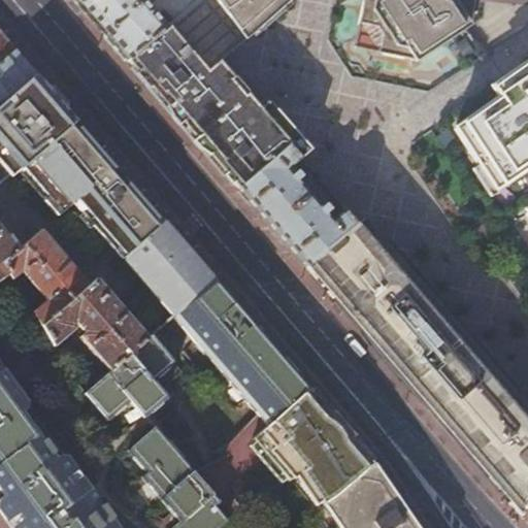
[(74,0),(126,59),(197,0),(74,0)]
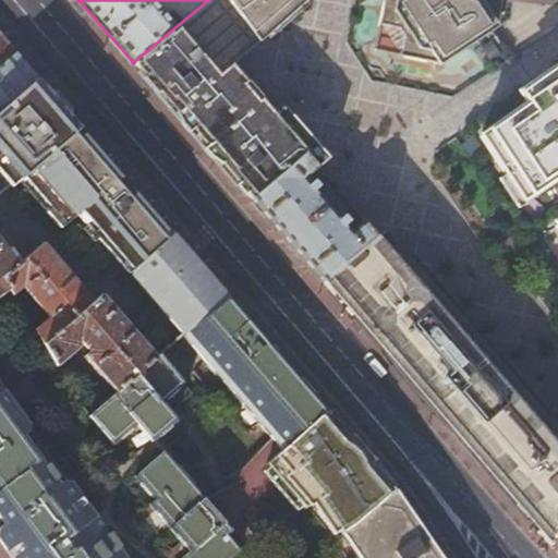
[(208,0),(133,62),(178,114),(228,70),(259,41),(229,0),(208,0)]
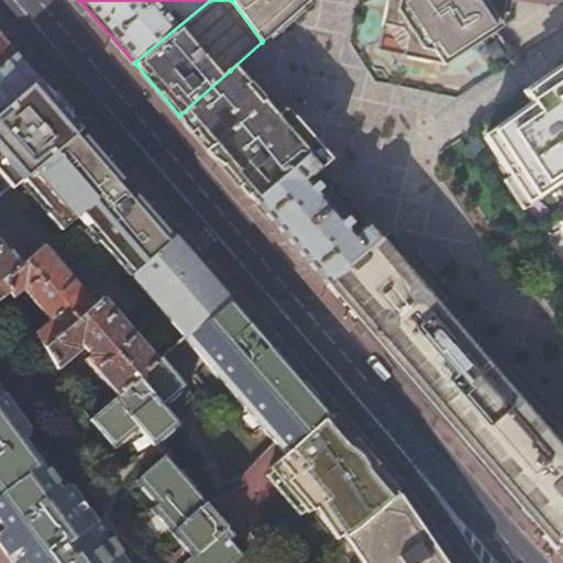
[(231,0),(262,42),(280,26),(263,0),(231,0)]
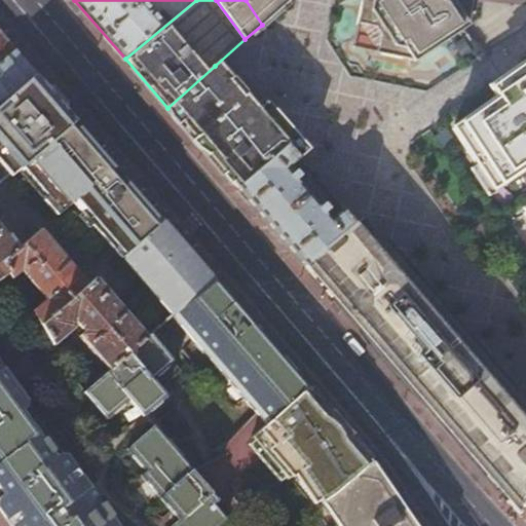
[(246,0),(262,25),(289,0),(288,0),(246,0)]
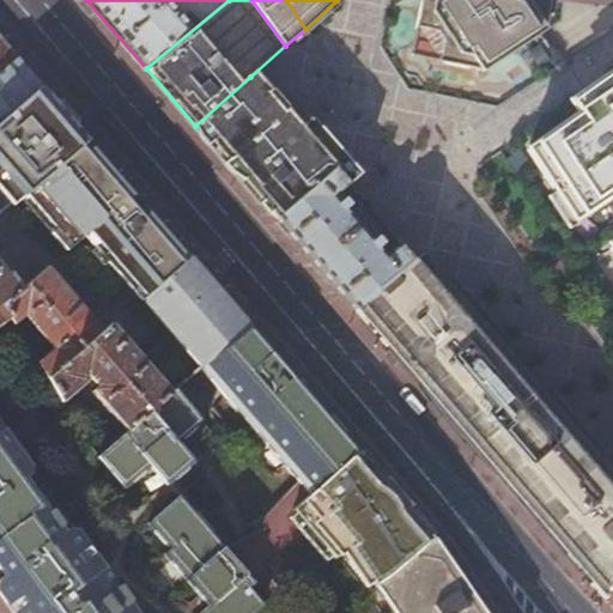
[(463,65),(420,0),(418,0),(408,31),(402,47),(424,53),(463,65)]
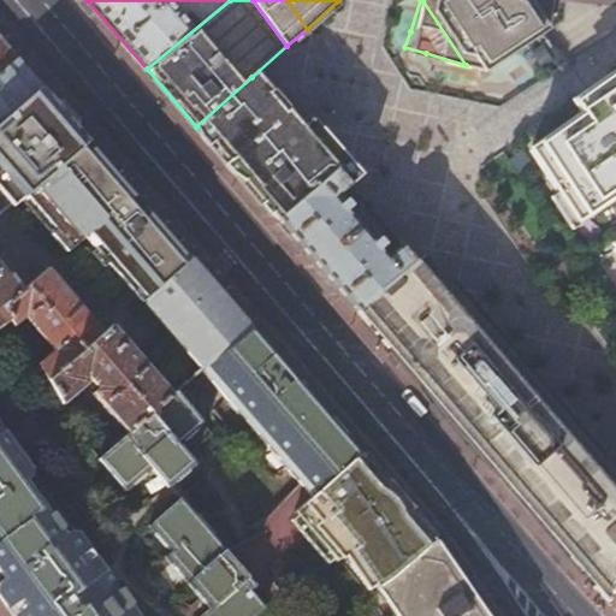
[(422,0),(466,65),(473,66),(502,110),(568,65),(539,22),(548,0),(422,0)]
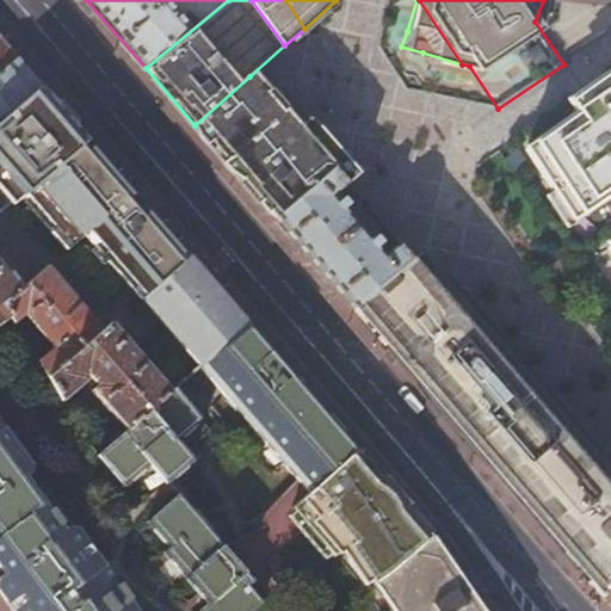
[(0,119),(41,85),(30,72),(7,45),(0,37),(0,119)]
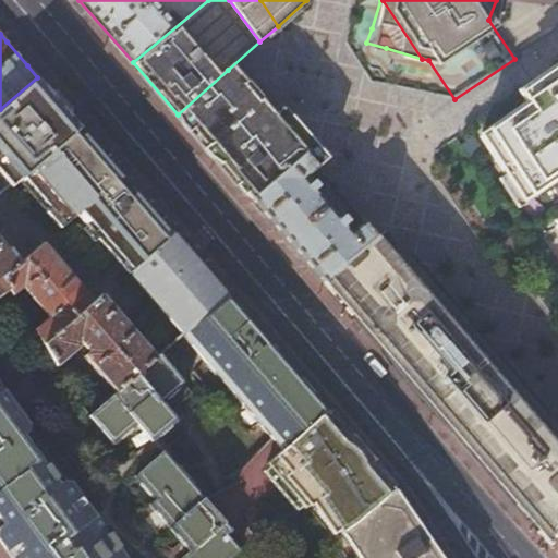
[(557,67),(520,94),(529,105),(480,138),(521,197),(557,172),(557,226),(557,227),(557,228),(557,67)]
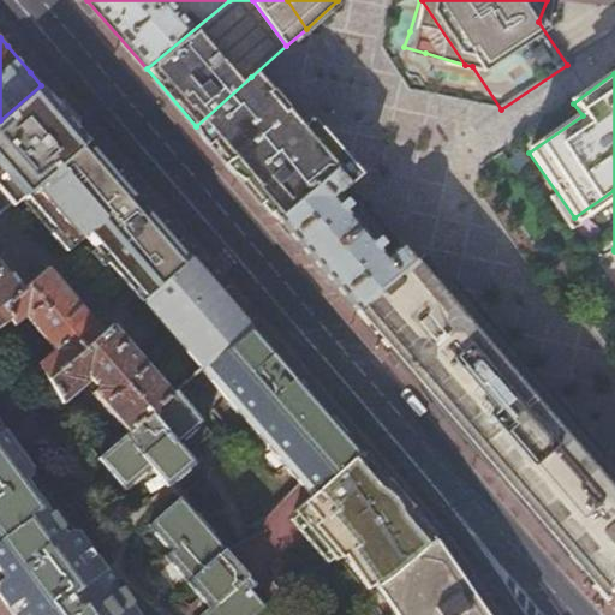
[(196,126),(278,221),(336,171),(344,165),(309,126),(300,133),(251,77),(196,126)]
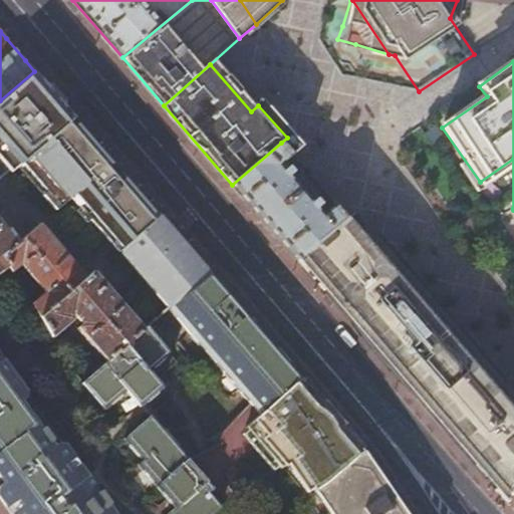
[(0,100),(0,181),(20,164),(74,117),(66,108),(46,85),(34,71),(0,100)]
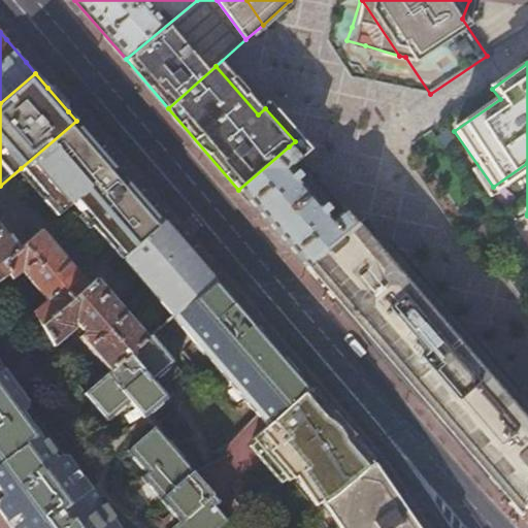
[(120,256),(122,259),(123,258),(164,223),(117,167),(76,121),(21,168),(47,199),(43,202),(58,219),(73,205),(119,257),(120,256)]
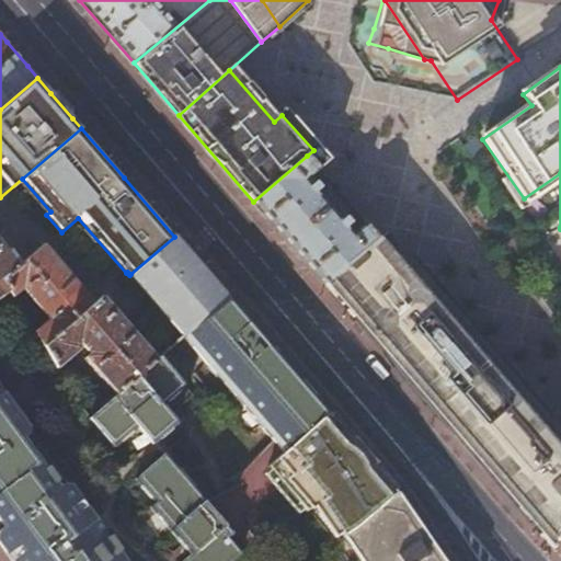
[(313,150),(307,156),(320,171),(327,165),(313,150)]
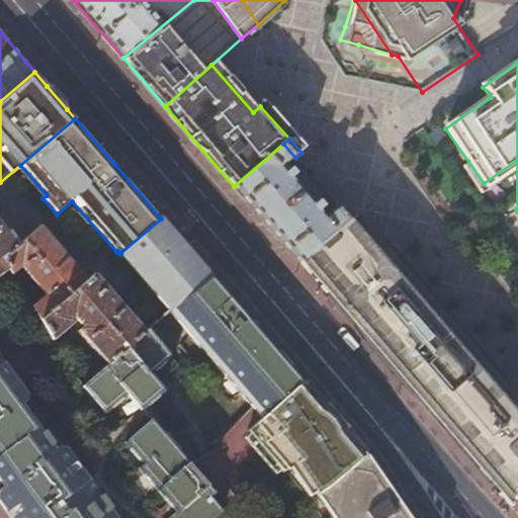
[(295,158),(283,144),(234,186),(299,261),(349,221),(338,207),(325,218),(315,205),(318,201),(298,178),(294,182),(282,169),(295,158)]
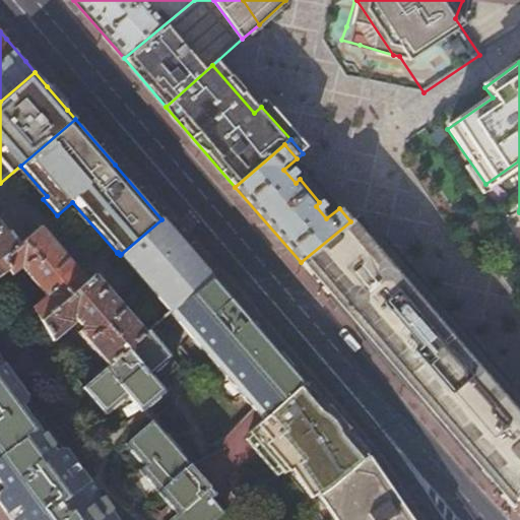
[(121,254),(120,255),(170,312),(210,276),(188,250),(173,232),(161,219),(121,254)]
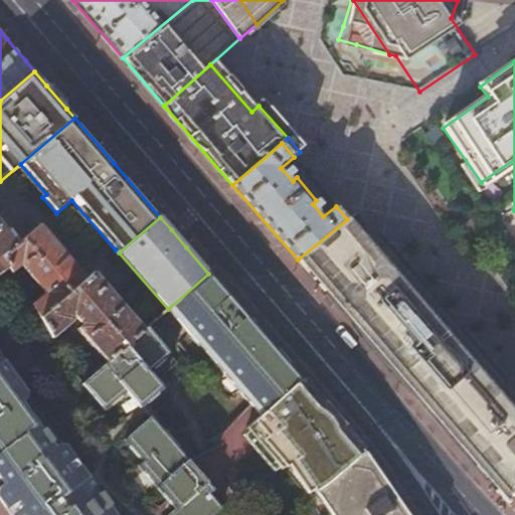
[(510,495),(514,462),(514,457),(514,397),(347,219),(298,260),(439,422),(500,494),(510,495)]
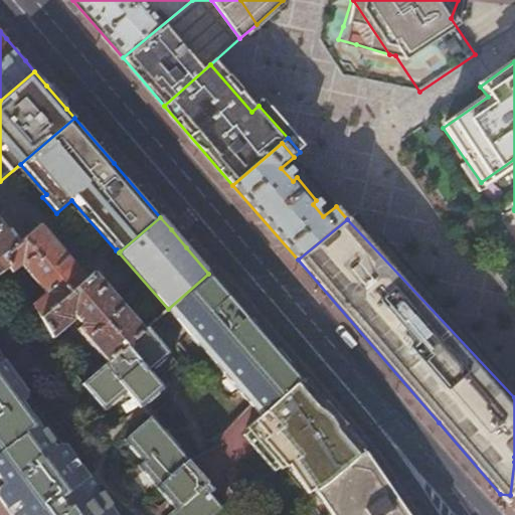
[(0,273),(9,268),(3,259),(23,241),(12,229),(8,230),(0,220),(0,273)]
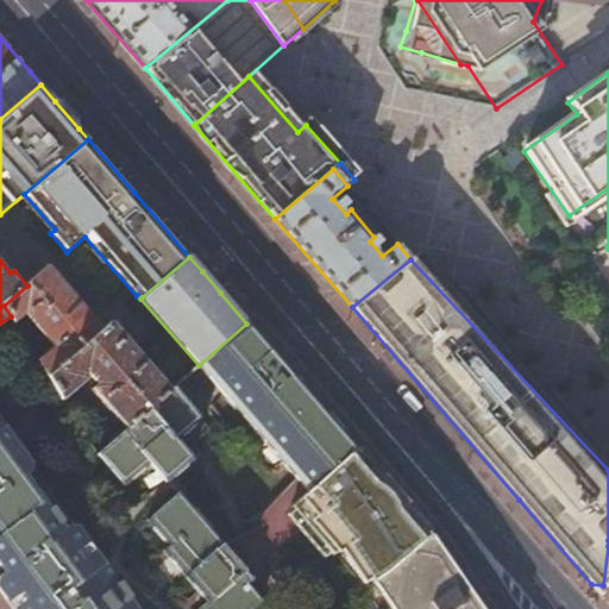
[(16,324),(27,314),(54,346),(38,360),(48,377),(102,330),(48,268),(27,286),(4,306),(11,316),(16,324)]
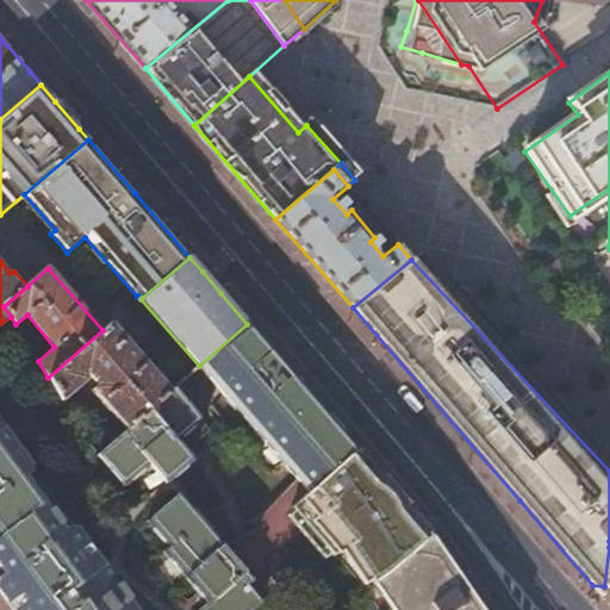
[(48,378),(62,400),(87,380),(83,375),(88,371),(111,397),(105,402),(126,429),(170,391),(112,323),(103,330),(48,378)]
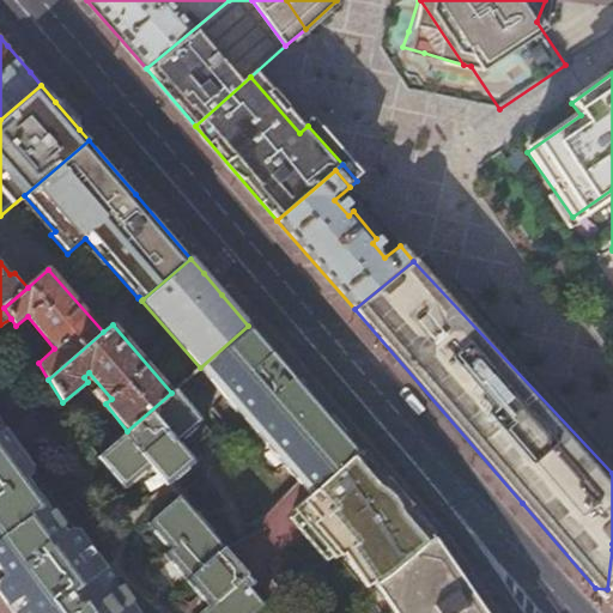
[(200,368),(311,497),(327,483),(335,475),(359,454),(321,408),(248,326),(200,368)]
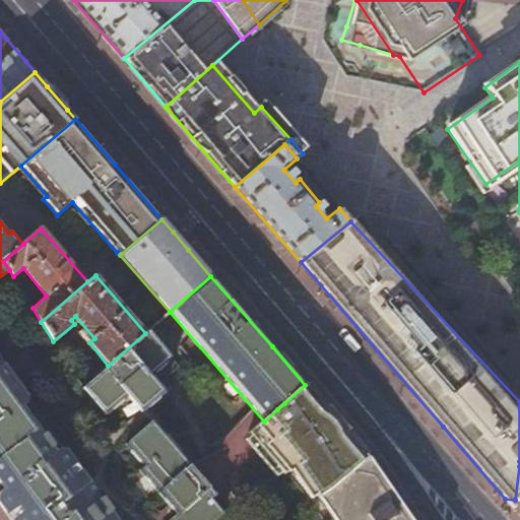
[(145,333),(108,366),(84,386),(108,412),(128,395),(142,411),(164,392),(150,376),(172,356),(149,330),(145,333)]
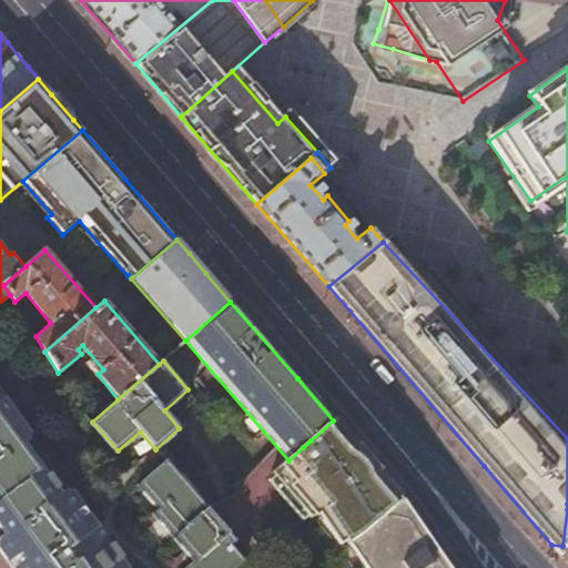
[(128,567),(74,494),(67,492),(62,496),(44,473),(23,443),(29,438),(30,432),(23,424),(0,391),(0,525),(6,533),(0,536),(0,548),(2,551),(14,567),(128,567)]
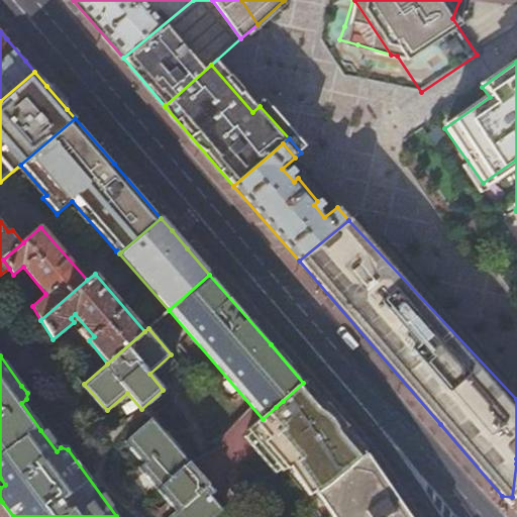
[(290,426),(300,440),(305,436),(330,413),(316,397),(303,383),(283,401),(288,406),(288,414),(294,423),(290,426)]
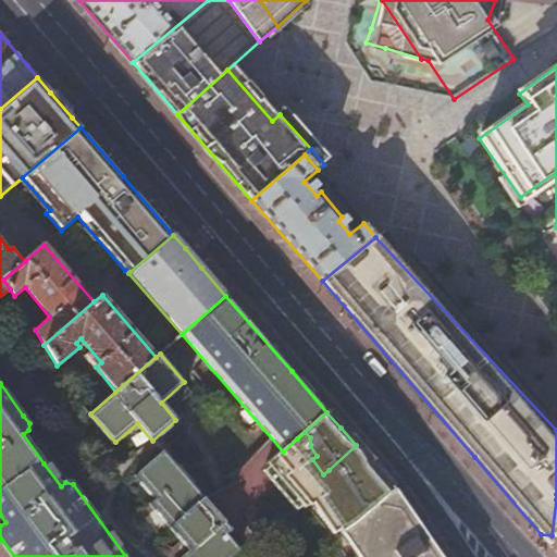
[(351,527),(393,489),(376,469),(356,445),(329,470),(348,493),(347,495),(353,502),(339,514),(351,527)]
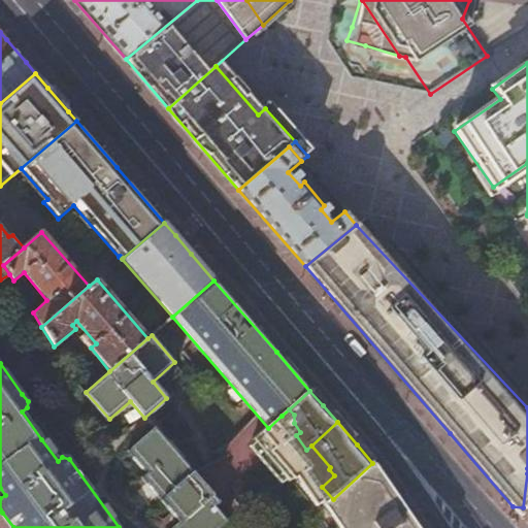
[(263,443),(283,471),(296,459),(306,450),(296,435),(289,425),(263,443)]
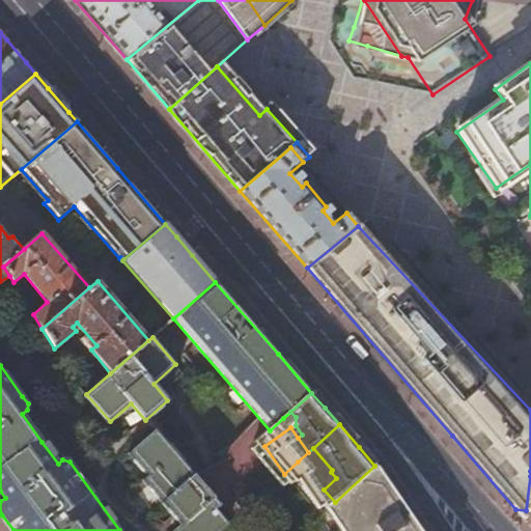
[(214,509),(219,504),(156,431),(130,454),(148,476),(142,481),(166,508),(180,525),(174,530),(220,530),(228,525),(214,509)]
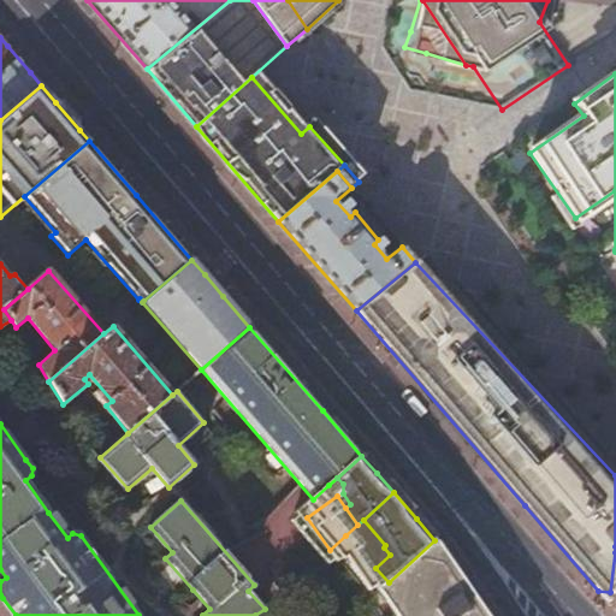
[(394,615),(432,615),(466,587),(463,584),(451,566),(434,540),(389,582),(378,592),(394,615)]
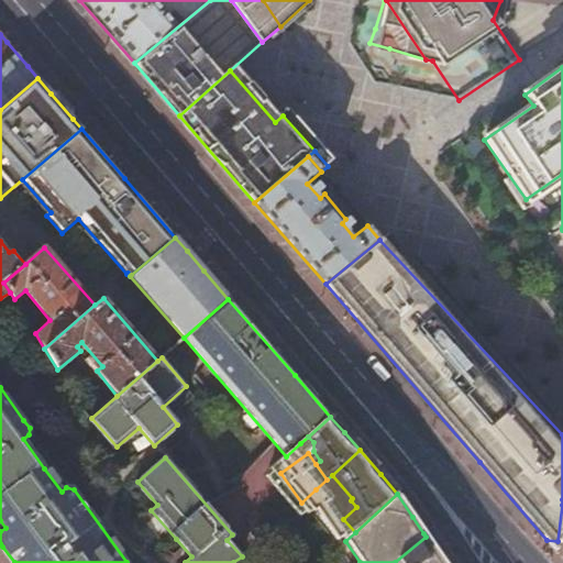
[(442,562),(437,554),(426,537),(395,562),(442,562)]
